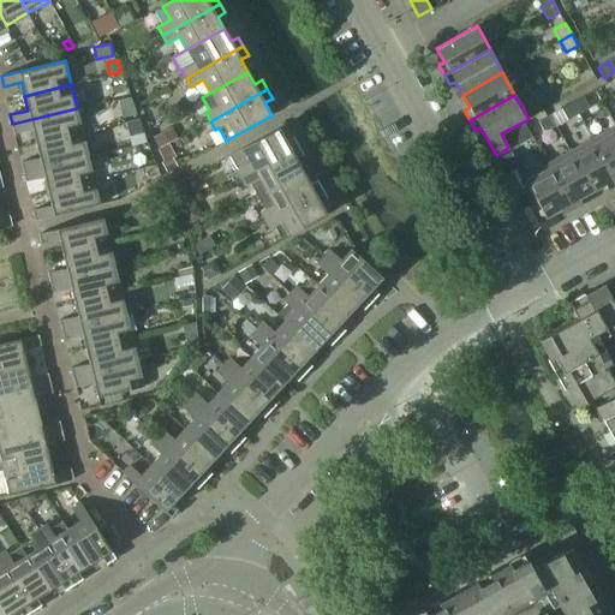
[(584,96),(572,102),(579,114),(590,108),(584,96)]
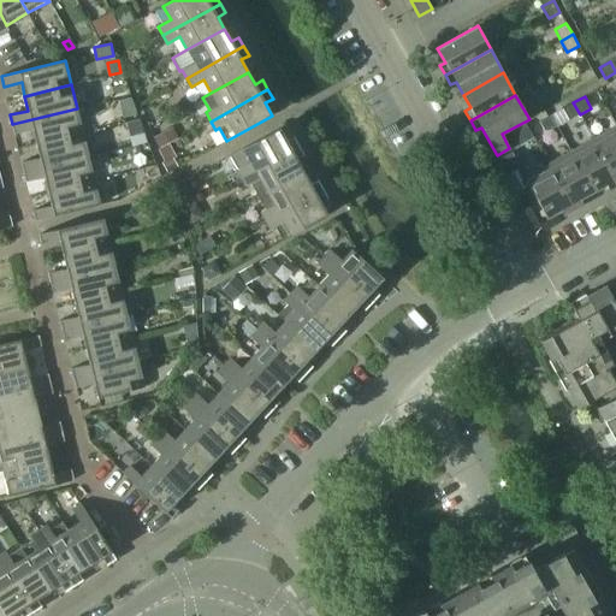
[(580,114),(573,102),(562,108),(569,120),(580,114)]
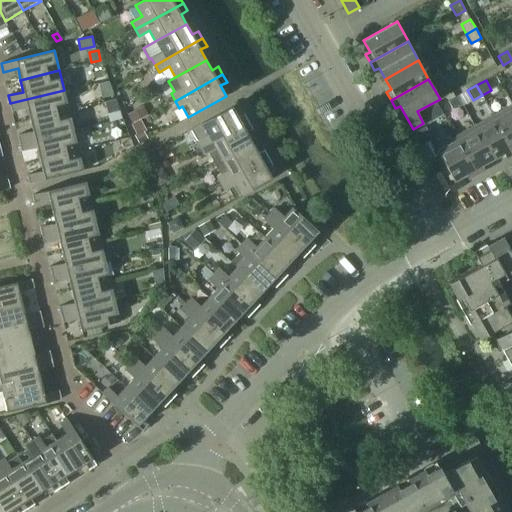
[(27,108),(30,119),(69,110),(64,90),(10,103),(12,111),(27,108)]
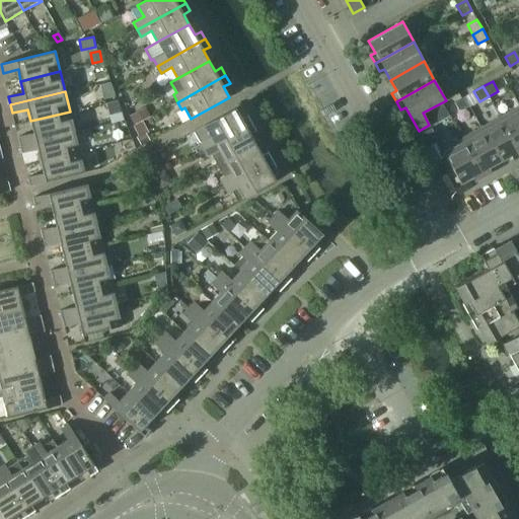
[(469,106),(464,97),(454,102),(459,112),(469,106)]
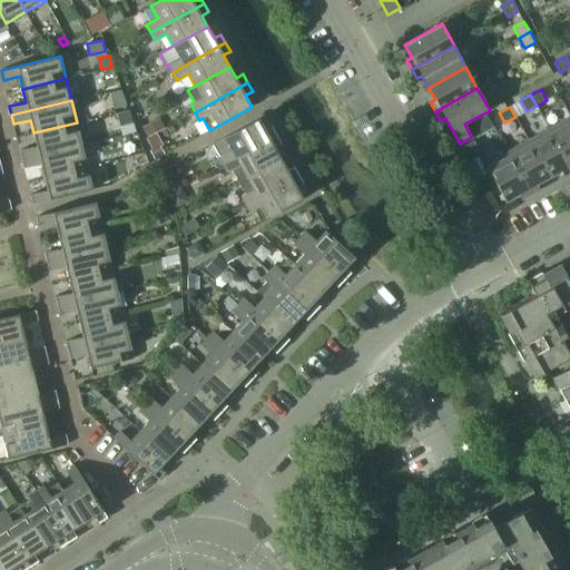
[(119,125),(133,121),(128,110),(117,112),(119,125)]
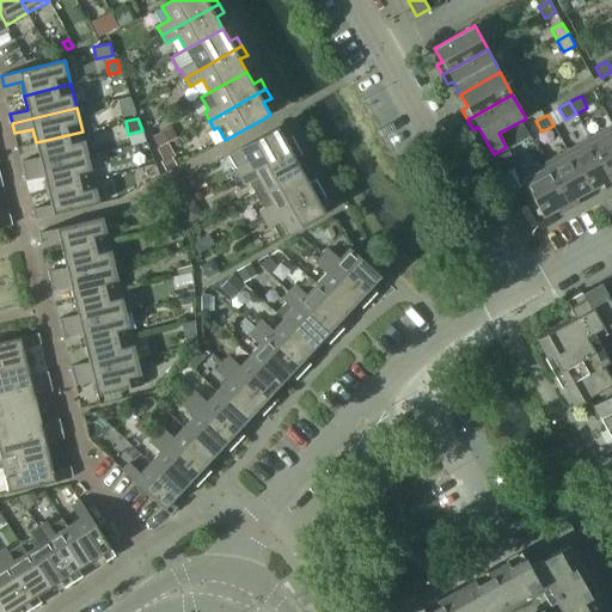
[(611,126),(589,139),(611,178),(611,126)]
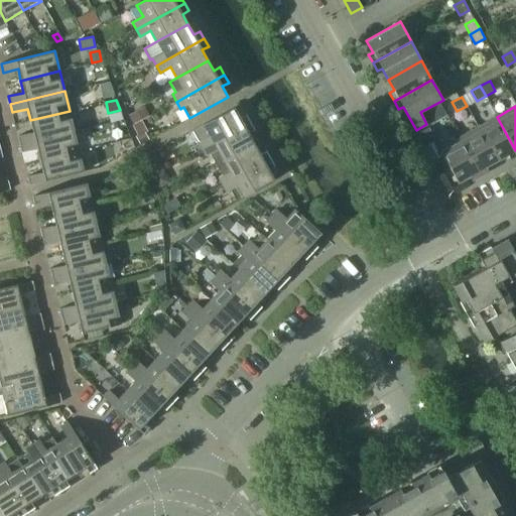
[(145,107),(130,115),(135,123),(150,115),(145,107)]
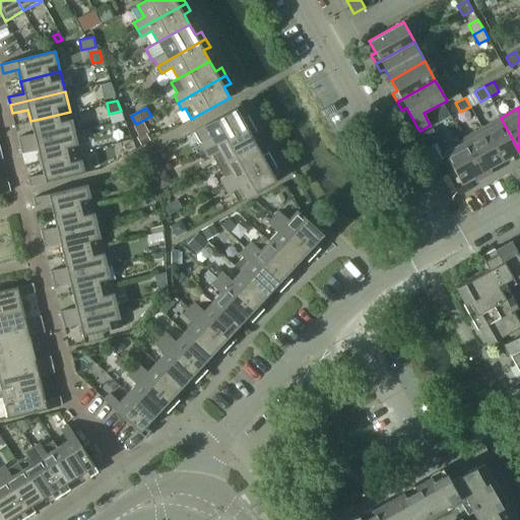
[(236,108),(194,131),(204,149),(252,123),(248,115),(242,119),(236,108)]
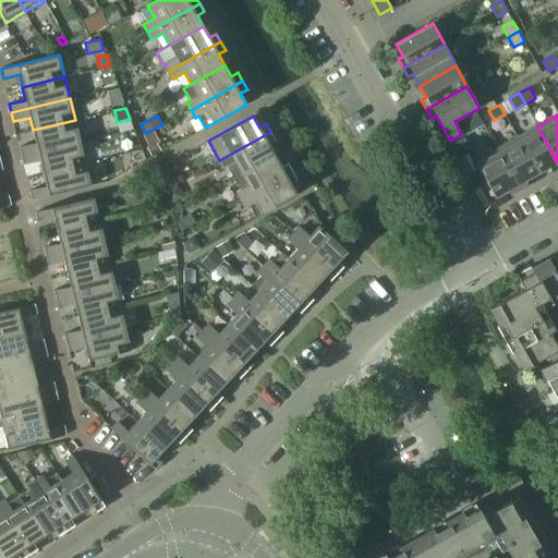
[(20,147),(22,156),(81,142),(75,120),(33,130),(36,143),(20,147)]
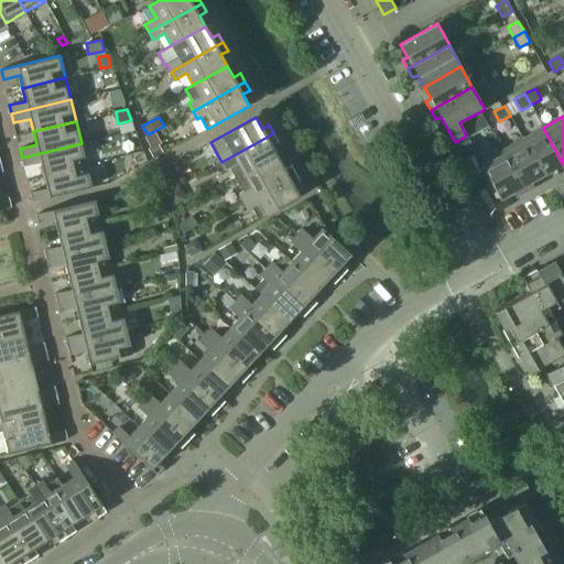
[(563,164),(543,128),(523,139),(543,175),(555,169),(557,174),(563,170),(563,164)]
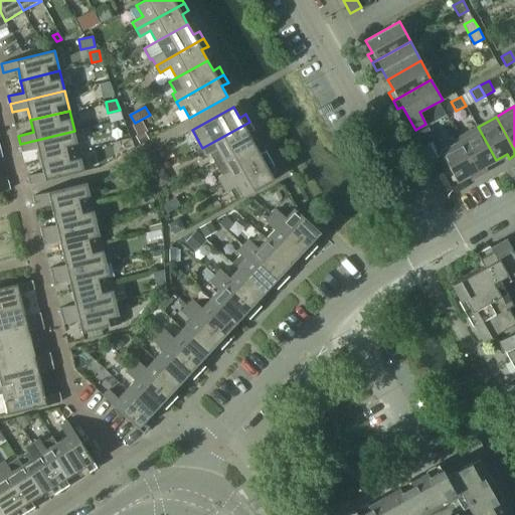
[(143,120),(134,125),(140,135),(138,136),(141,143),(149,139),(145,132),(148,130),(143,120)]
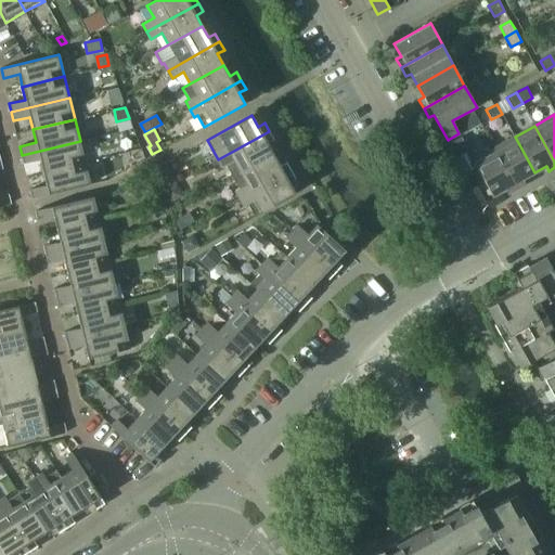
[(226,166),(232,177),(273,154),(267,143),(274,140),(269,131),(218,159),(222,168),(226,166)]
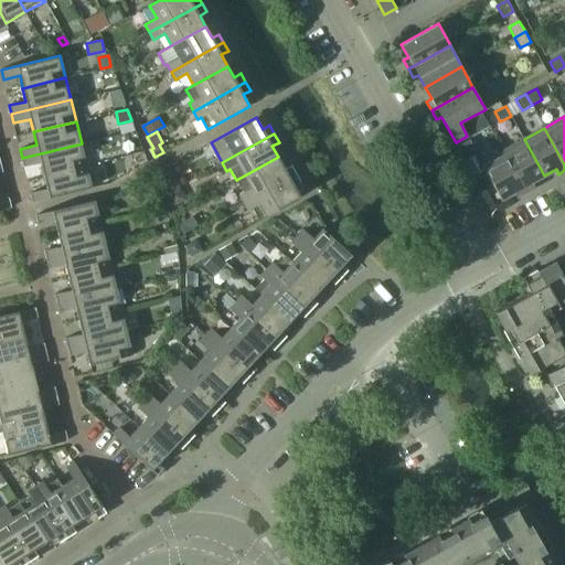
[(526,192),(503,151),(482,162),(469,139),(458,146),(477,181),(488,174),(501,200),(514,192),(516,198),(526,192)]
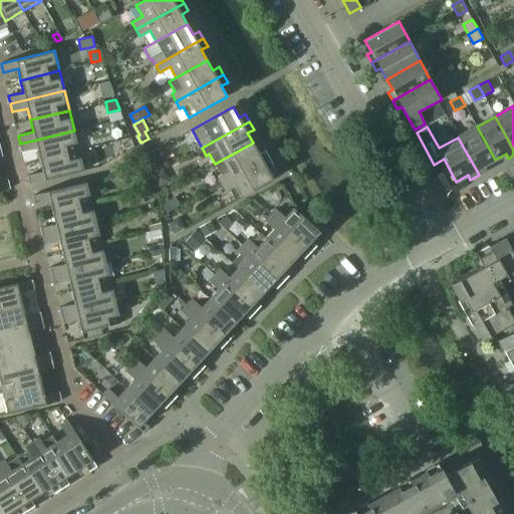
[(477,126),(458,138),(479,175),(487,171),(484,166),(495,160),(477,126)]
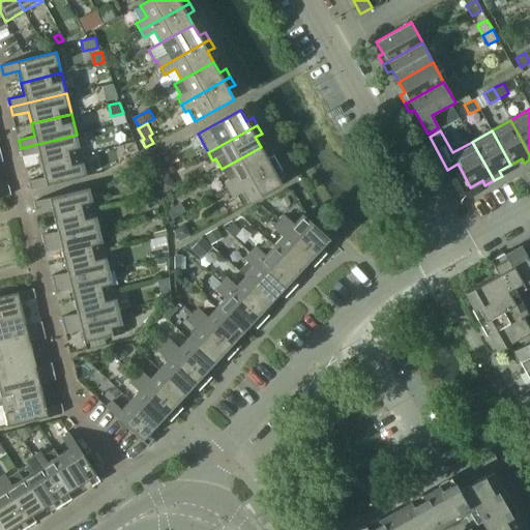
[(38,152),(41,165),(82,155),(77,135),(21,148),(23,156),(38,152)]
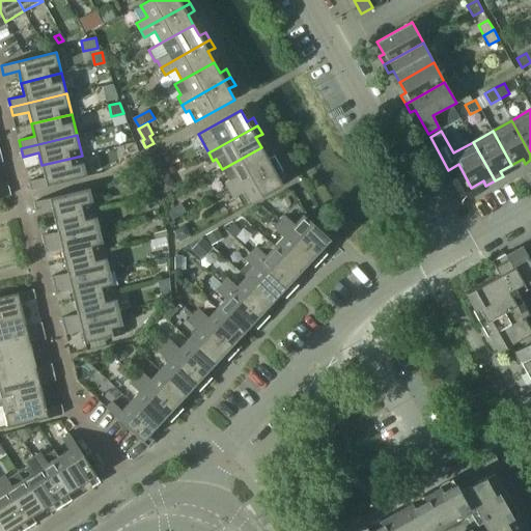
[(225,183),(229,190),(278,163),(274,155),(268,158),(261,147),(222,169),(228,180),(225,183)]
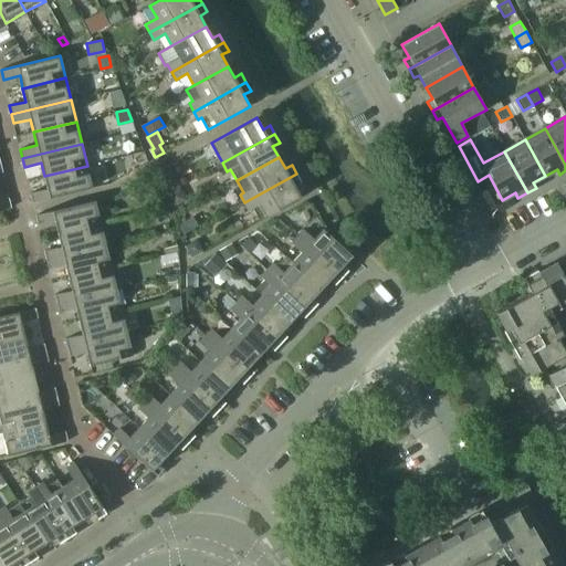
[(87,166),(44,176),(46,189),(31,192),(33,202),(92,188),(87,166)]
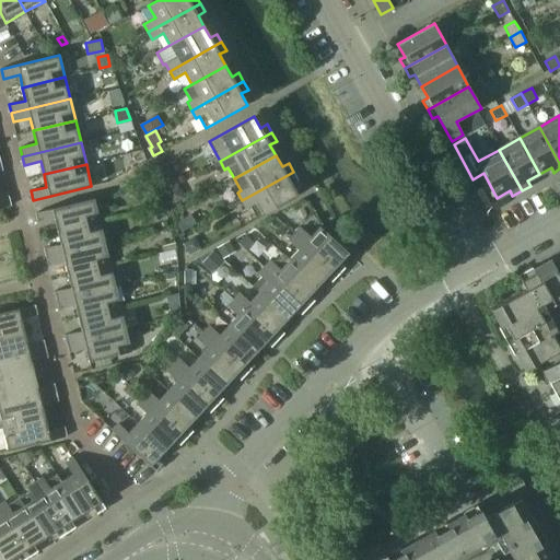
[(166,189),(176,184),(168,168),(159,174),(166,189)]
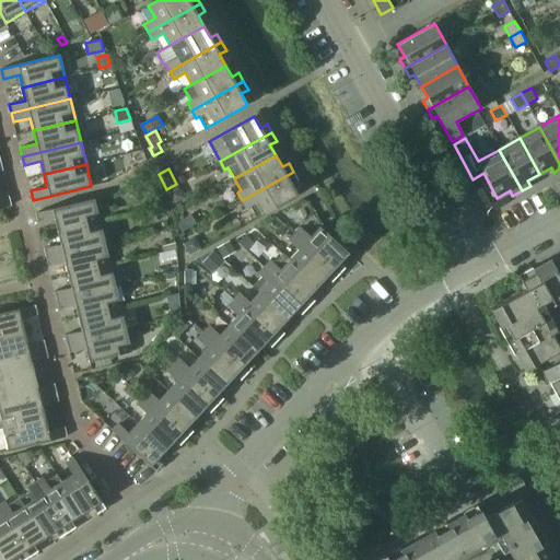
[(293,172),(242,200),(246,208),(249,206),(256,218),(298,195),(291,184),(299,179),(293,172)]
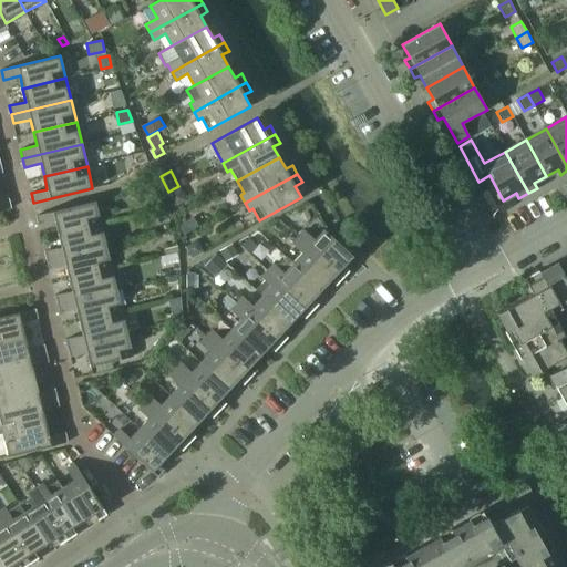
[(184,196),(179,187),(166,194),(174,207),(182,203),(184,196)]
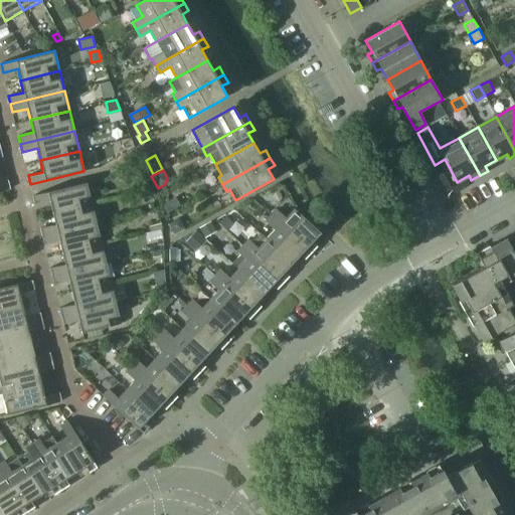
[(0,191),(10,189),(8,180),(0,182),(0,191)]
